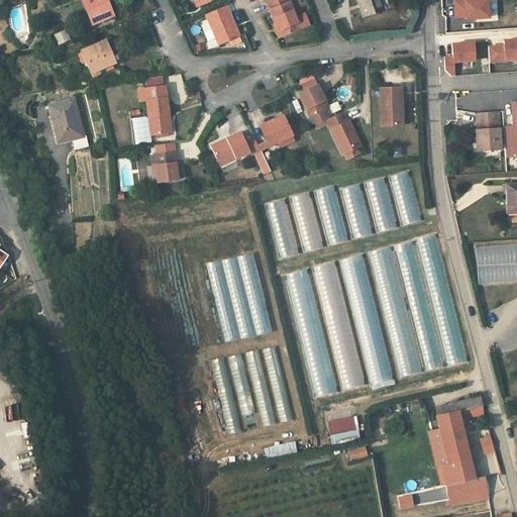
[(113,15),(106,0),(81,0),(92,24),(113,15)]
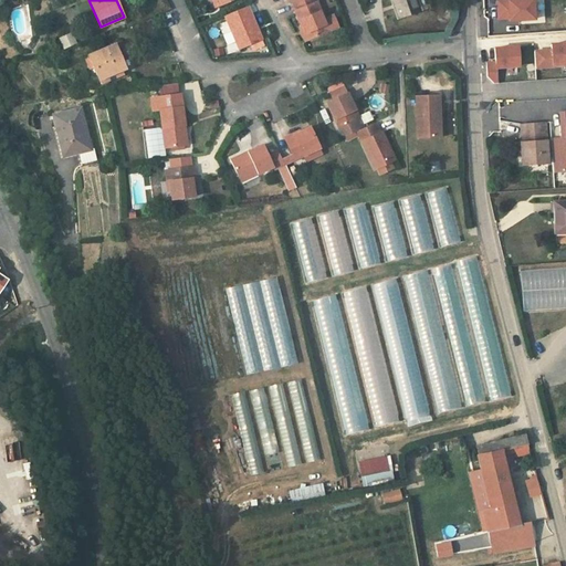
[(328,31),(316,2),(317,2),(316,0),(295,0),(294,1),(291,2),(295,11),(294,11),(301,27),(306,40),(328,31)]
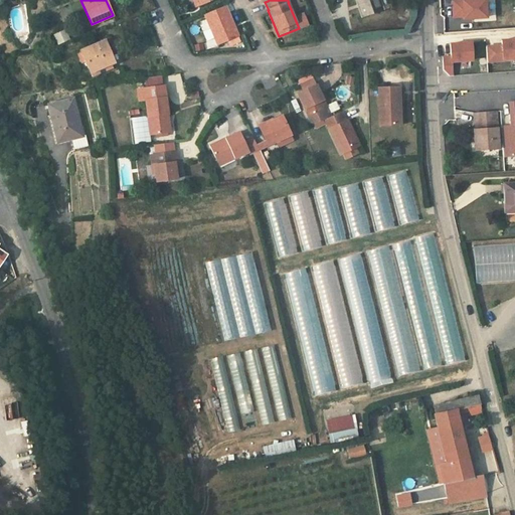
[(383,10),(379,0),(356,0),(362,17),(383,10)]
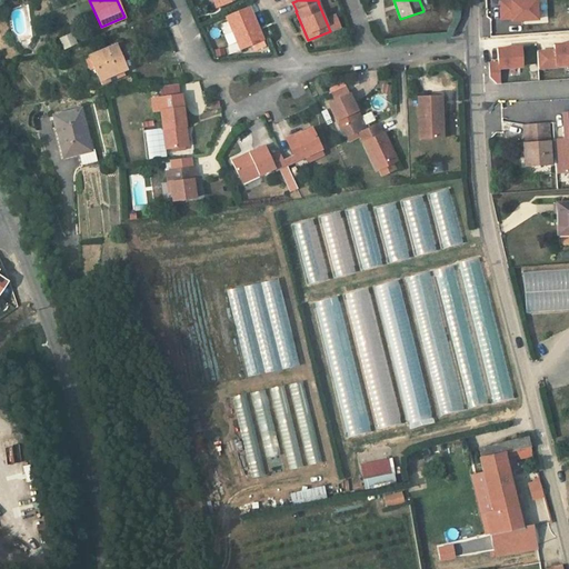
[(509,20),(537,19),(535,0),(508,0),(499,1),(500,18),(509,18),(509,20)]
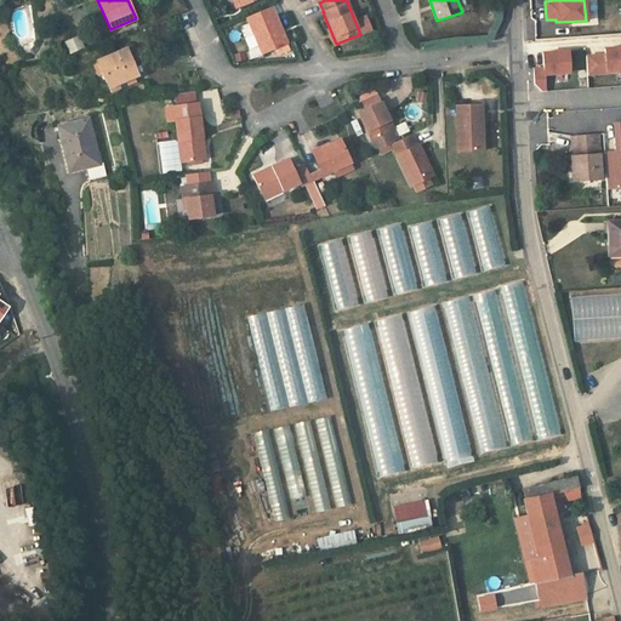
[(280,24),(272,6),(246,17),(262,55),(275,49),(288,44),(280,24)]
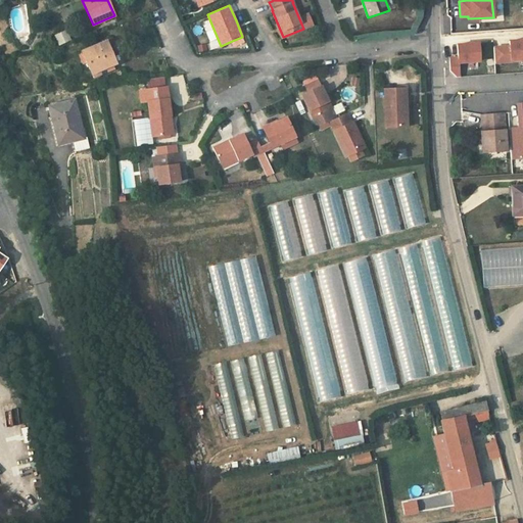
[(64,29),(52,34),(56,45),(69,40),(64,29)]
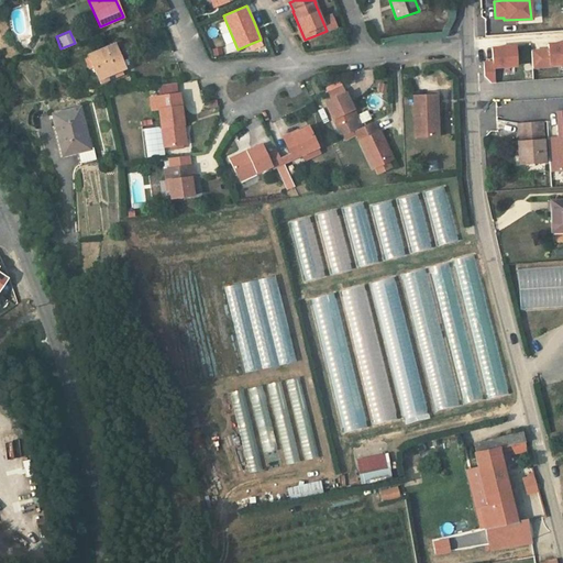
[(263,45),(261,40),(250,44),(252,50),(263,45)]
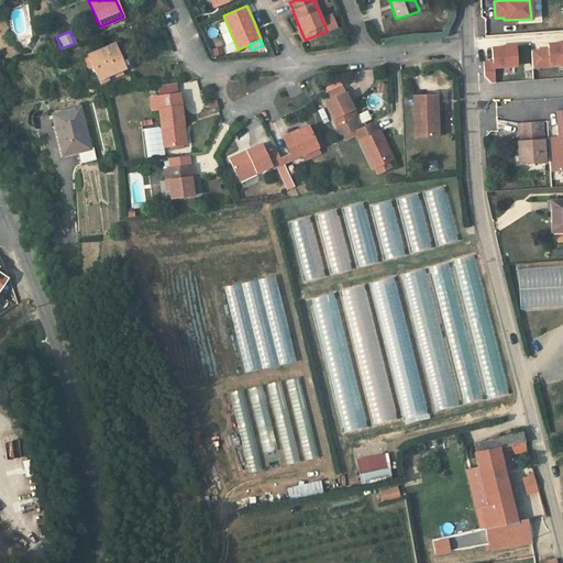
[(121,58),(119,53),(123,51),(124,51),(121,42),(89,55),(91,63),(98,78),(99,78),(121,69),(124,68),(121,58)]
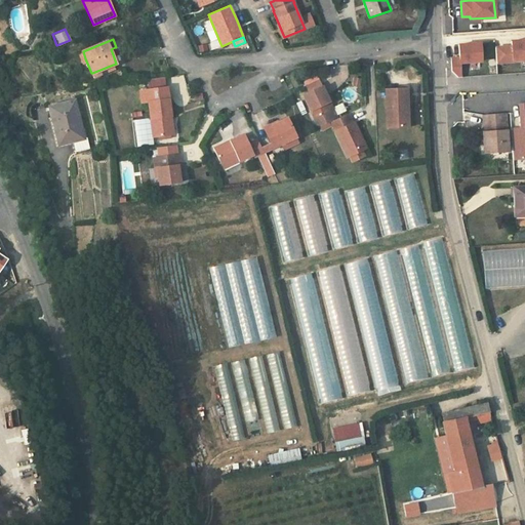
[(513,62),(513,61),(524,59),(524,40),(511,41),(511,46),(495,47),(496,63),(513,62)]
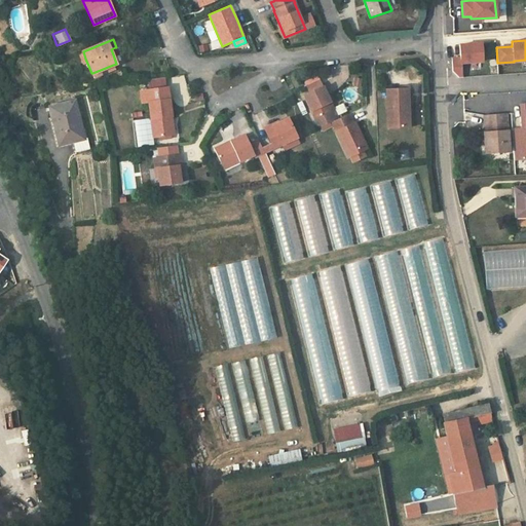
[(459,44),(460,58),(451,59),(452,72),(459,78),(461,77),(460,63),(482,62),(481,43),(459,44)]
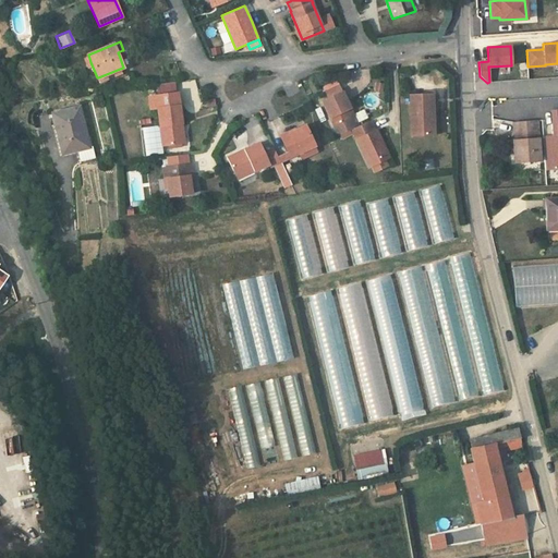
[(120,69),(98,77),(99,82),(122,73),(120,69)]
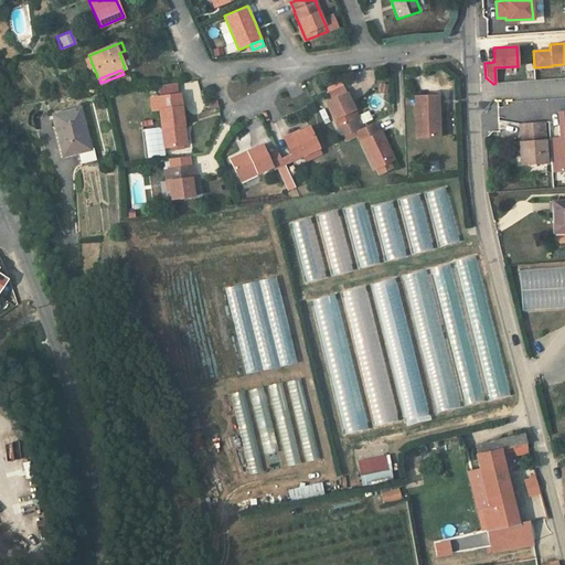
[(354,109),(347,93),(326,103),(342,138),(345,136),(353,132),(356,131),(360,129),(352,110),(354,109)]
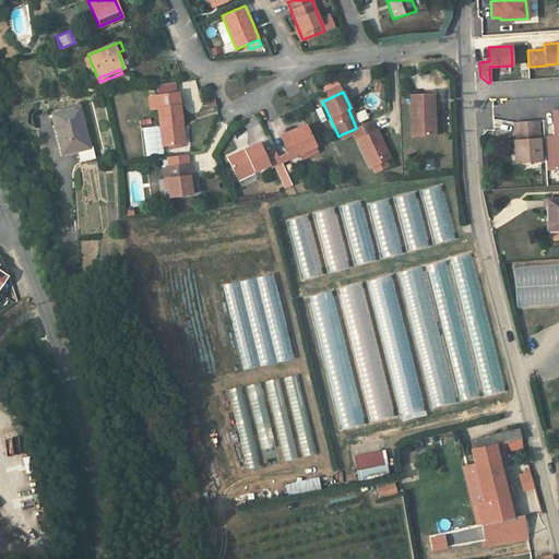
[(433,111),(433,94),(411,95),(412,137),(435,135),(433,120),(428,117),(428,113),(433,111)]
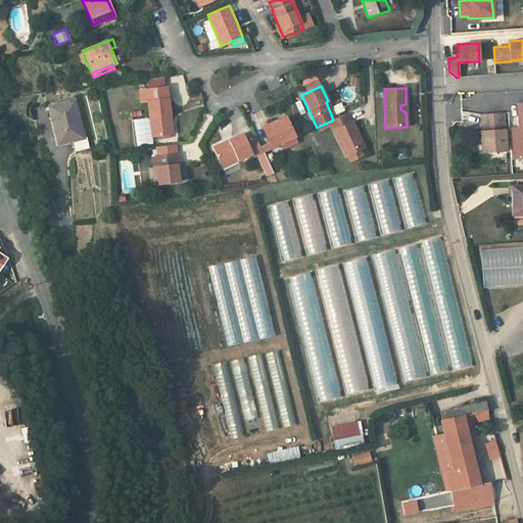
[(171,115),(169,98),(168,98),(149,101),(147,101),(152,137),(171,134),(168,115),(171,115)]
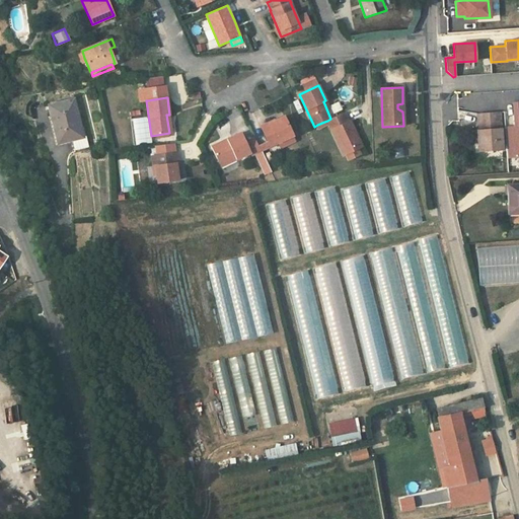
[(83,136),(74,99),(51,105),(52,108),(49,109),(51,117),(54,116),(55,122),(53,122),(58,142),(72,139),(83,136)]
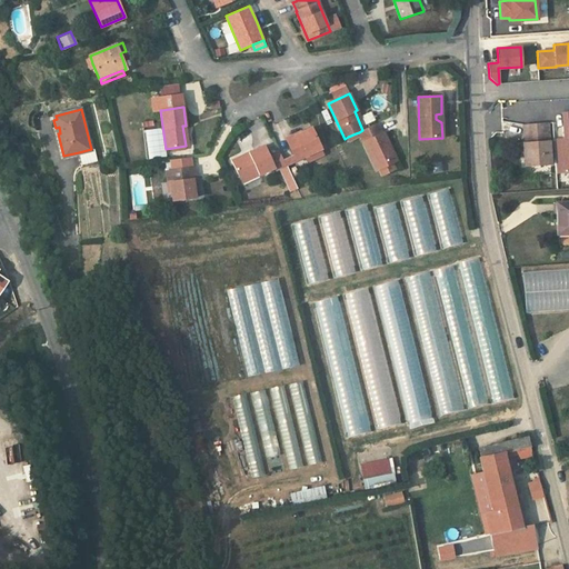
[(366,129),(357,110),(355,111),(362,130),(366,129)]
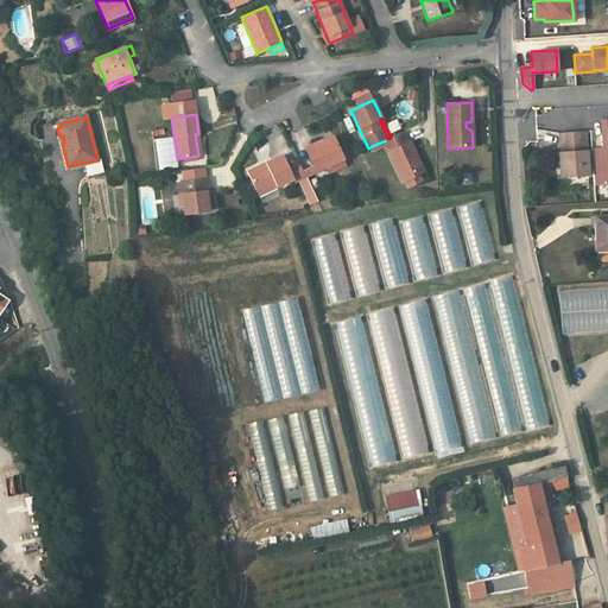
[(396,119),(386,122),(390,133),(400,128),(396,119)]
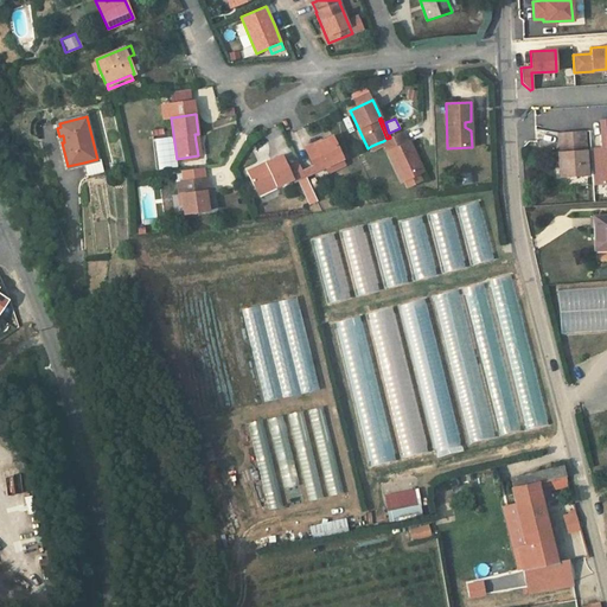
[(602,148),(602,154),(590,155),(593,184),(606,181),(606,120),(600,121),(602,148)]
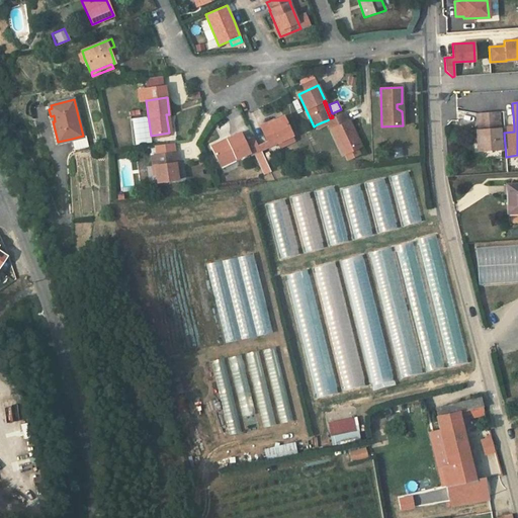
[(499,111),(481,113),(482,130),(478,130),(473,130),(473,138),(477,138),(478,152),(502,150),(499,111)]
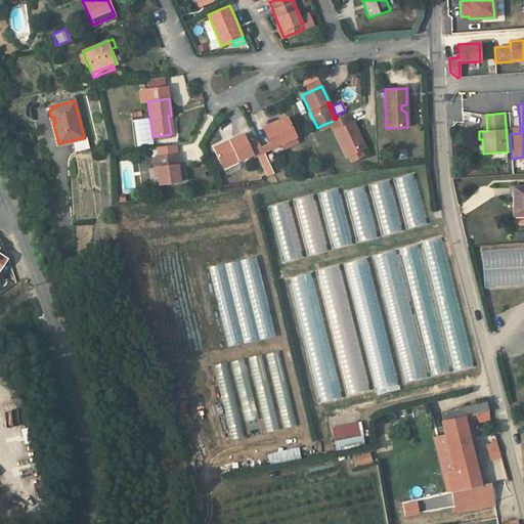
[(366,147),(354,122),(352,123),(347,114),(337,119),(334,120),(331,122),(347,157),(366,147)]
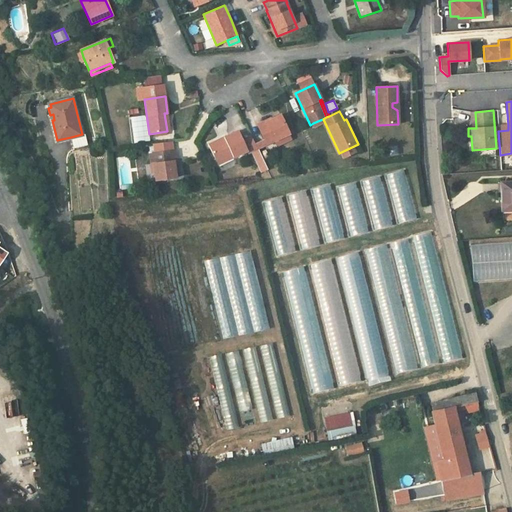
[(289,133),(280,114),(258,125),(264,139),(266,144),(274,141),(289,133)]
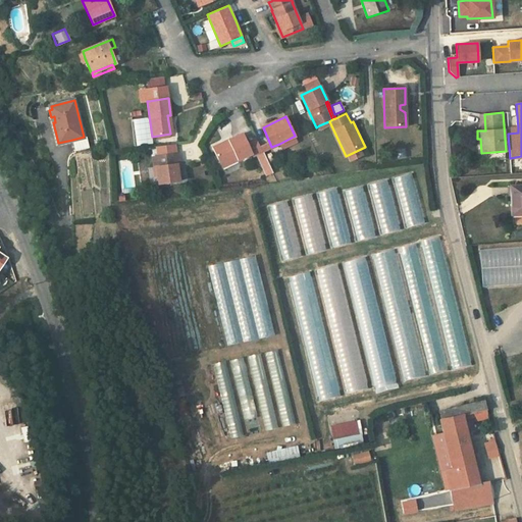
[(247,143),(243,133),(213,147),(222,164),(237,158),(238,160),(253,153),(247,143)]
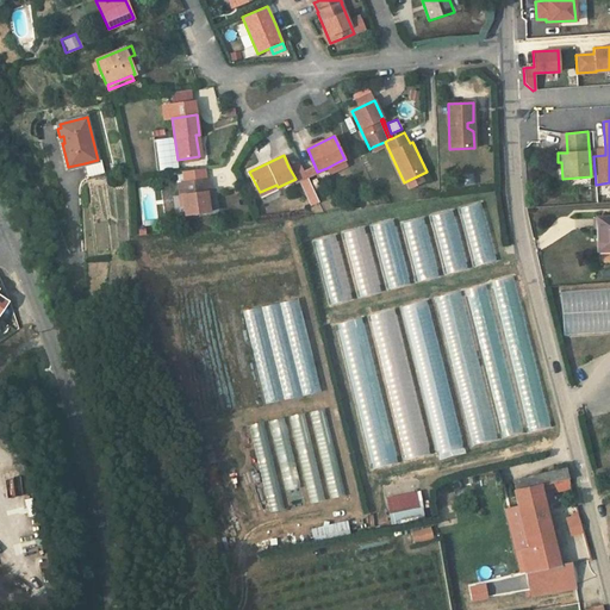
[(348,165),(344,159),(327,168),(329,174),(348,165)]
